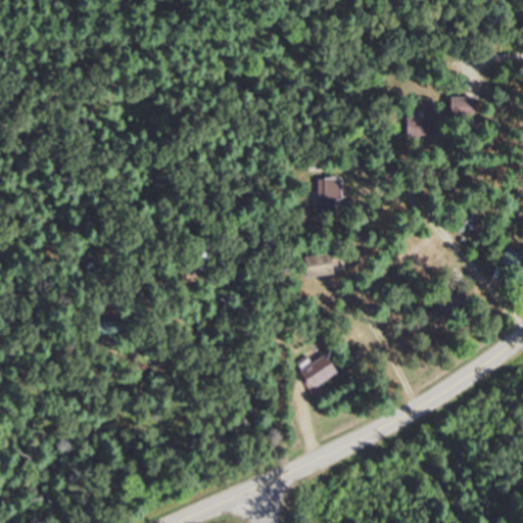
[(448,96),(448,115),(476,115),(476,96),(448,96)]
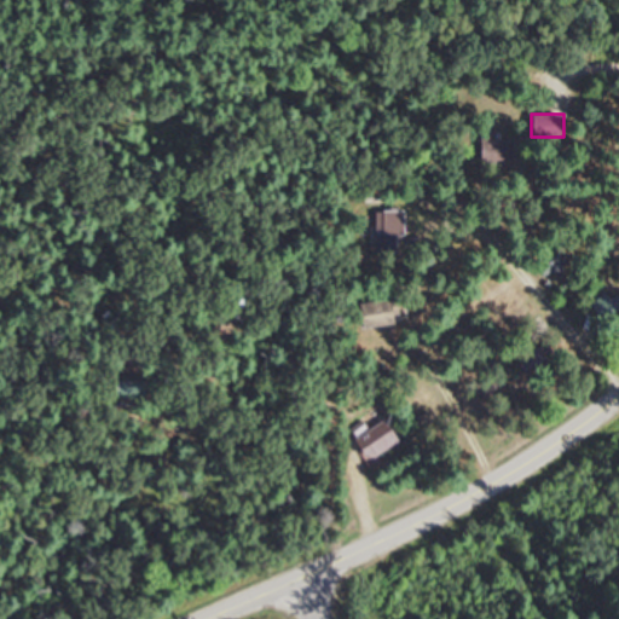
[(516,142),(495,142),(495,132),(480,132),(480,163),(516,163),(516,142)]
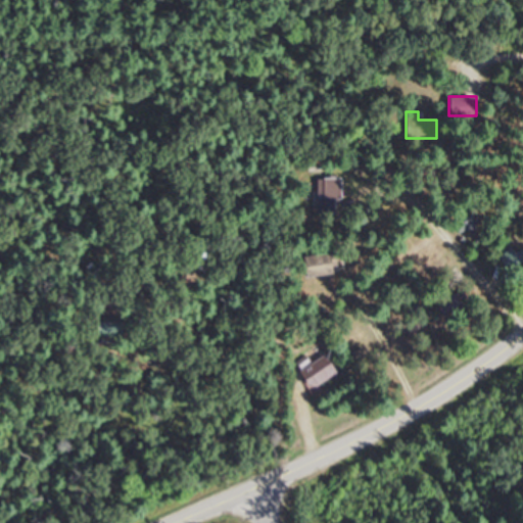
[(341,198),(341,177),(313,177),(313,208),(335,209),(335,198),(341,198)]
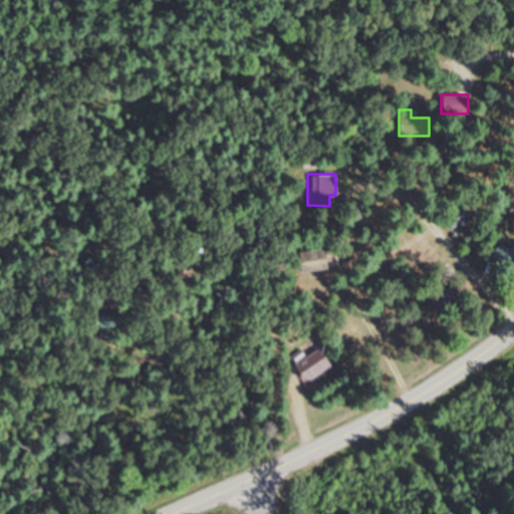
[(471,215),(466,210),(455,220),(459,225),(471,215)]
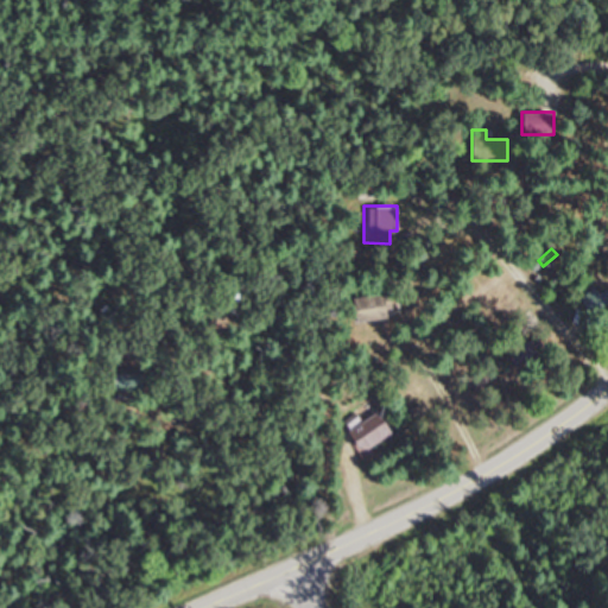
[(581,296),(591,308),(603,298),(593,285),(581,296)]
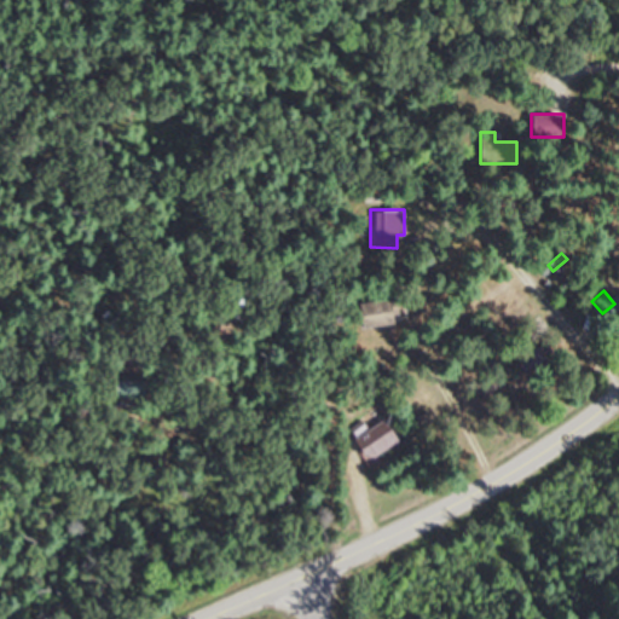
[(401,323),(401,299),(364,299),(364,323),(401,323)]
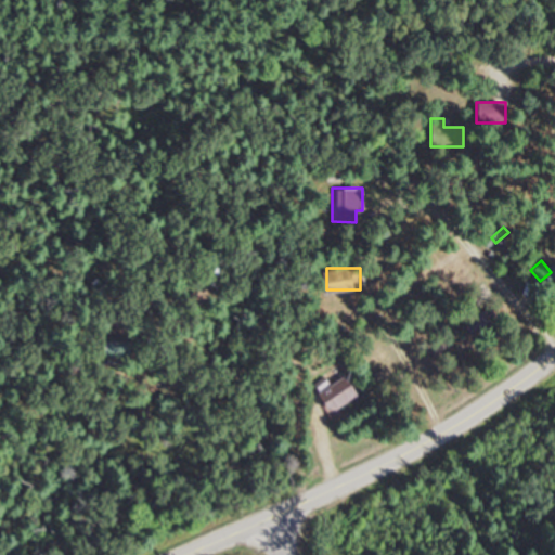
[(320,392),(334,412),(359,395),(345,374),(320,392)]
